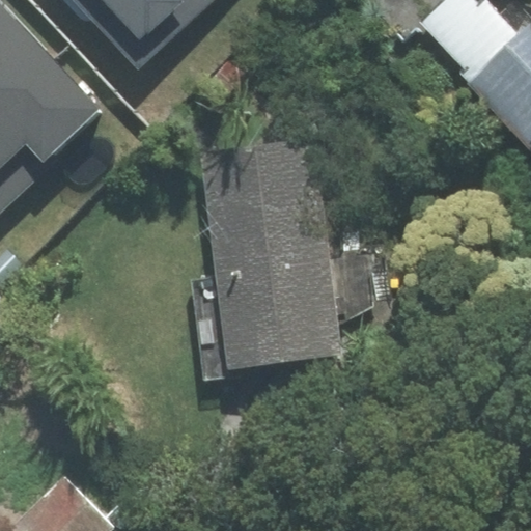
[(0,0),(0,212),(106,110),(0,0)]
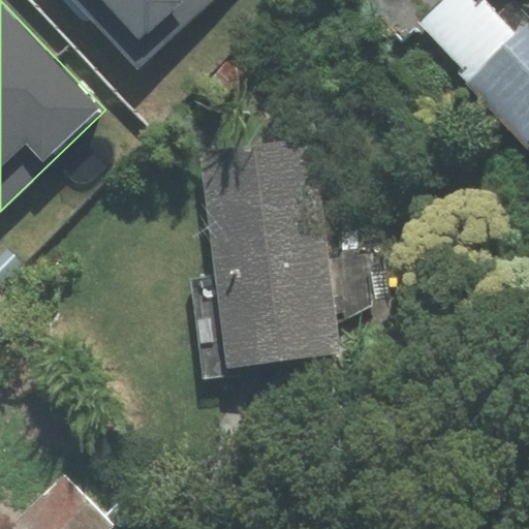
[(210,0),(75,0),(137,67),(210,0)]
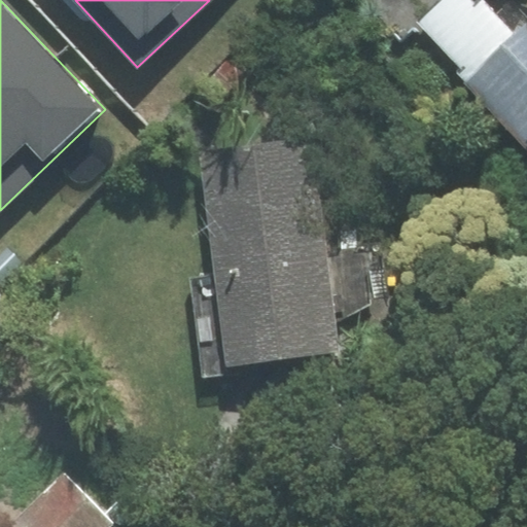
[(526,22),(508,3),(496,15),(482,0),(441,0),(418,22),(463,69),(458,73),(526,146),(526,22)]
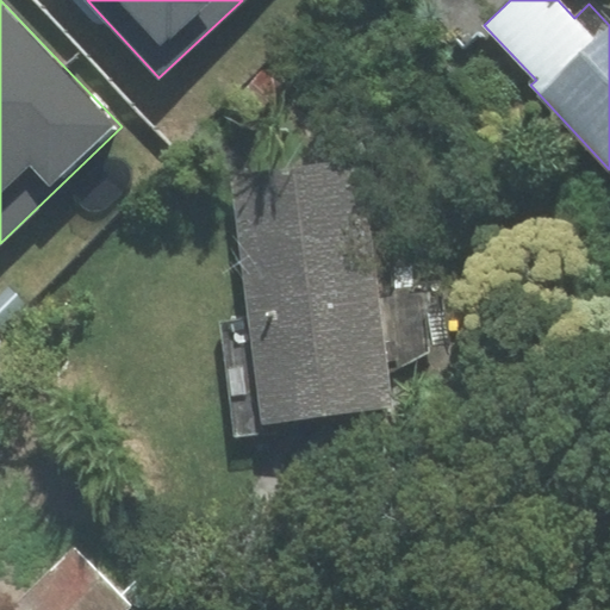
[(366,163),(232,178),(248,318),(222,321),(234,436),(265,433),(263,423),(393,409),(366,163)]
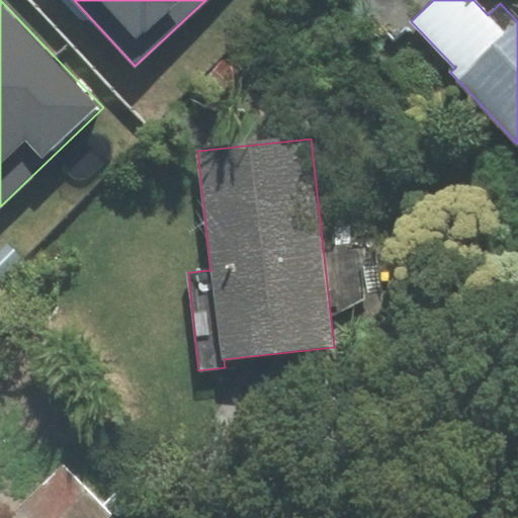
[(11,517),(104,517),(108,514),(62,468),(11,517)]
